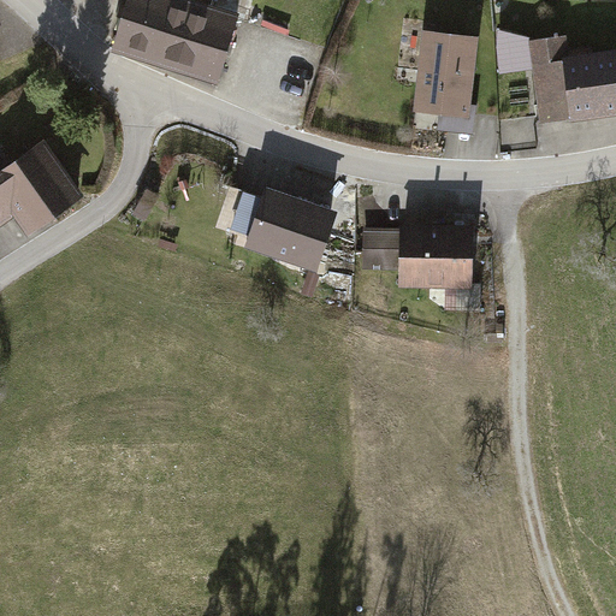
[(236,23),(170,0),(128,0),(111,53),(213,88),(236,23)]
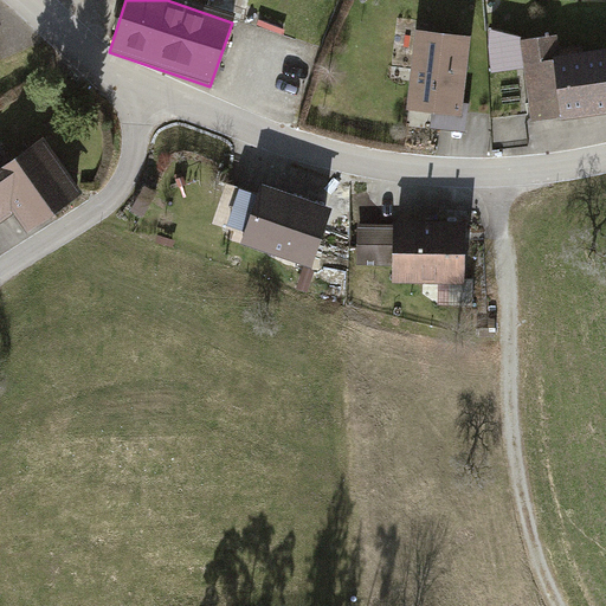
[(472,36),(418,30),(408,110),(464,116),(472,36)]
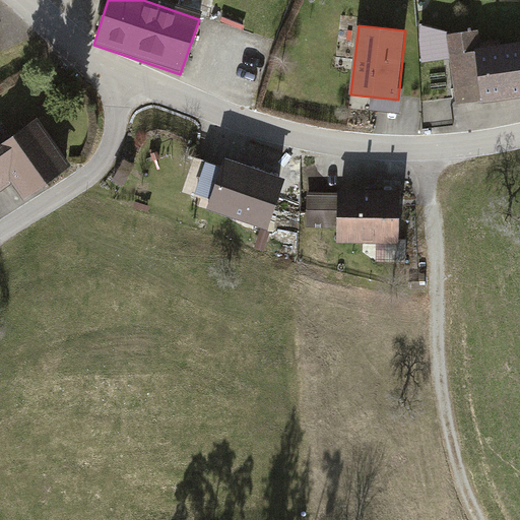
[(477,31),(447,35),(454,108),(519,101),(519,43),(478,47),(477,31)]
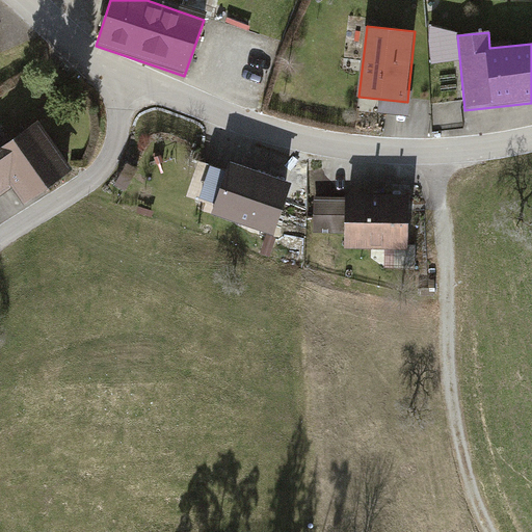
[(0,195),(5,192),(20,213),(69,179),(30,126),(0,147),(0,195)]
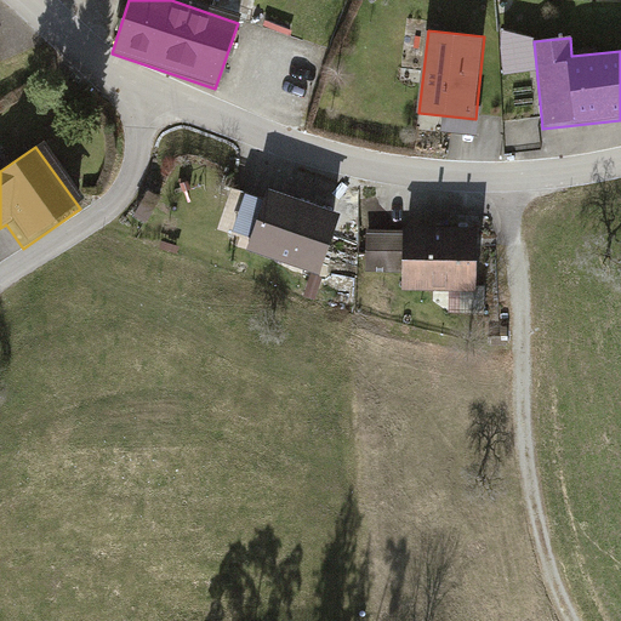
[(335,217),(271,195),(268,201),(248,194),(235,231),(256,238),(254,245),(318,267),(335,217)]
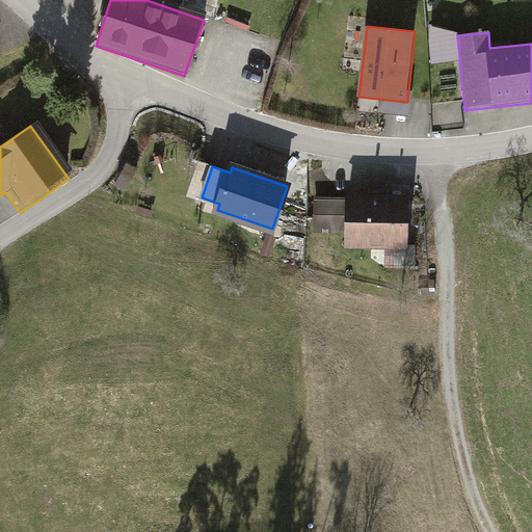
[(406,198),(349,197),(349,208),(348,231),(348,244),(405,244),(406,198)]
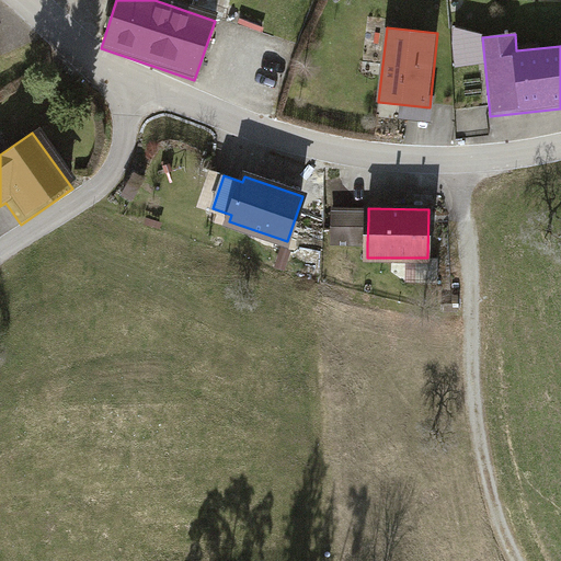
[(367,243),(368,219),(334,219),(334,230),(333,230),(333,242),(367,243)]
